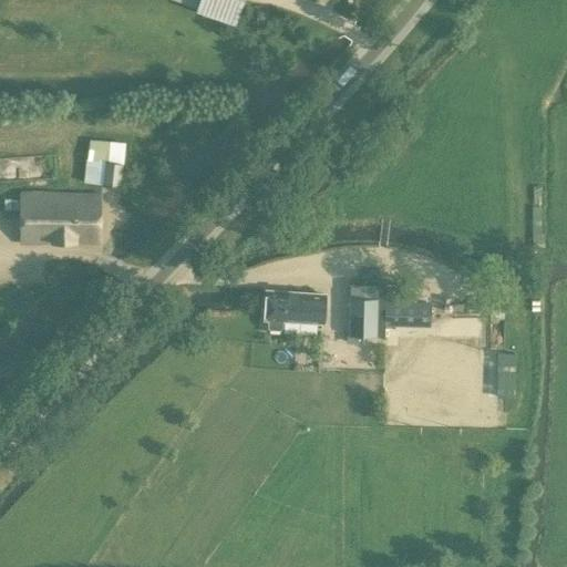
[(196,11),(235,24),(243,0),(172,0),(196,8),(196,11)]
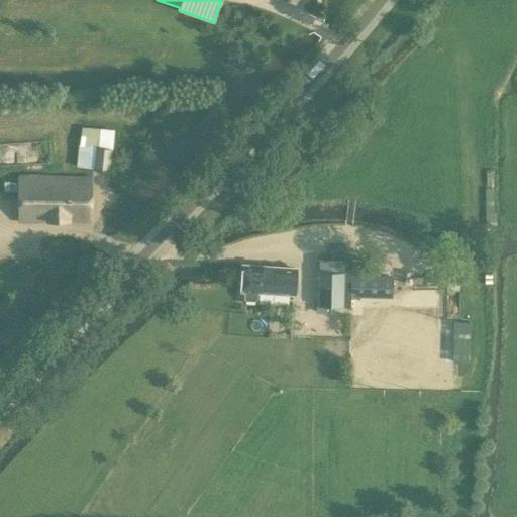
[(238,11),(234,9),(230,11),(227,15),(229,20),(233,22),(238,20),(240,16),(238,11)]
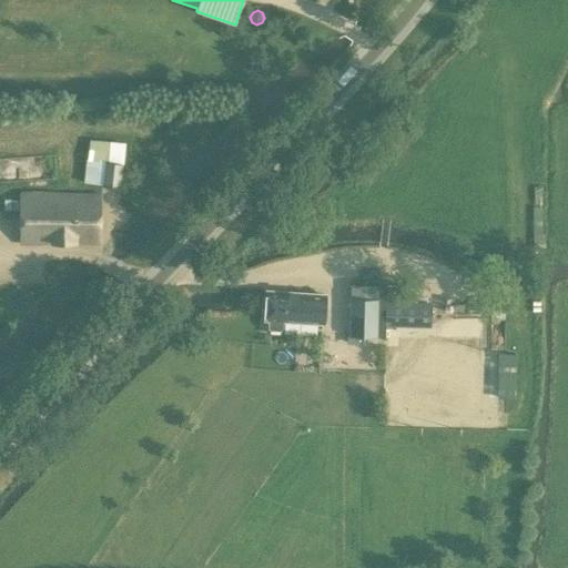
[(124,143),(89,140),(85,183),(121,186),(124,143)]
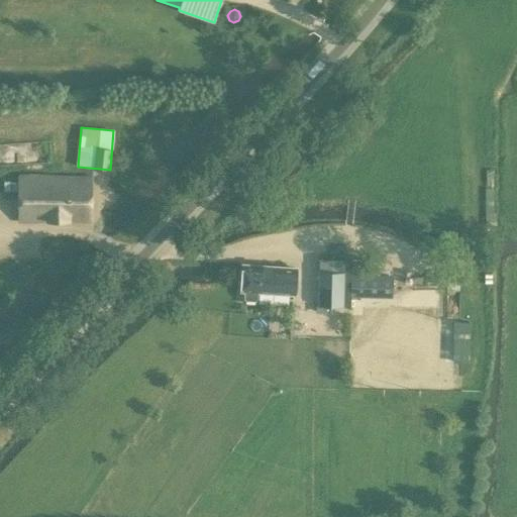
[(92,221),(92,177),(19,175),(19,183),(19,193),(18,221),(92,221)]
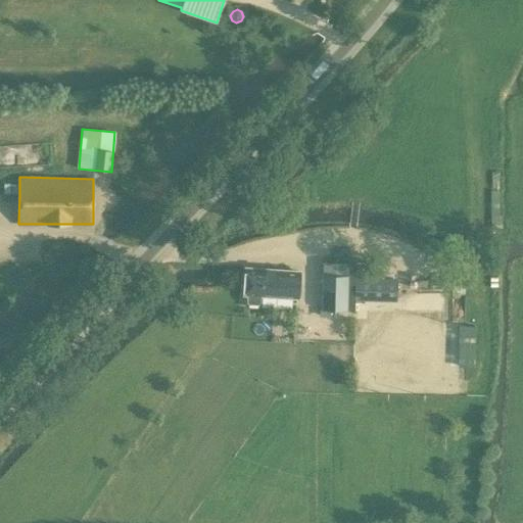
[(4,185),(3,194),(19,195),(19,185),(4,185)]
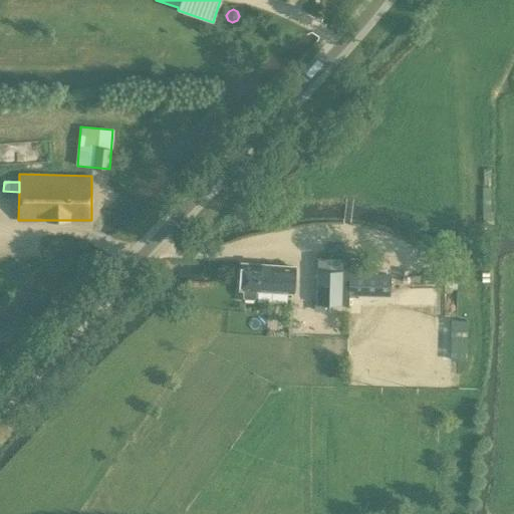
[(242,263),(240,288),(242,289),(242,295),(243,298),(253,299),(254,296),(255,290),(287,292),(287,296),(291,296),(293,267),(242,263)]
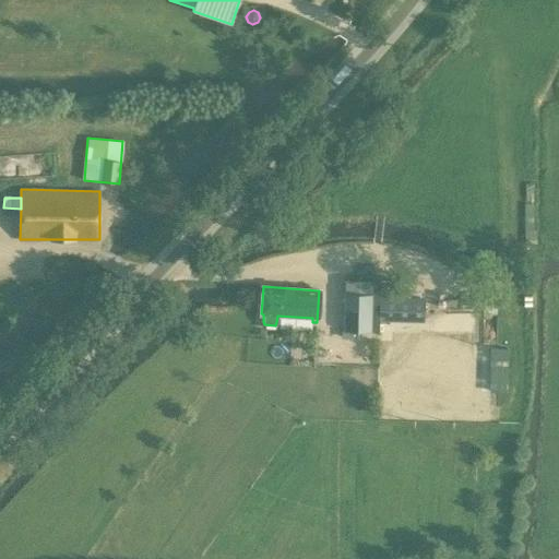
[(345,294),(344,331),(370,331),(379,332),(380,321),(425,322),(425,298),(392,297),(391,297),(371,297),(371,294),(345,294)]
